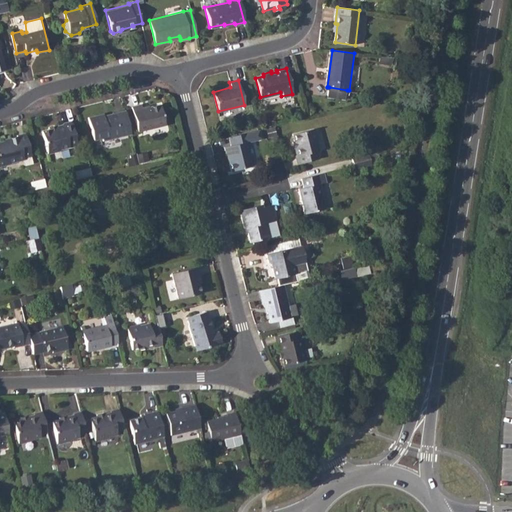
[(141,105),(132,107),(139,132),(166,125),(161,104),(142,109),(141,105)]
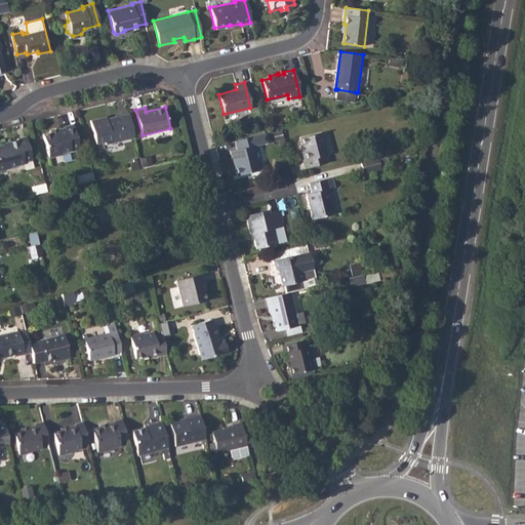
[(133,136),(128,114),(107,119),(107,118),(91,121),(96,144),(106,143),(106,144),(133,136)]
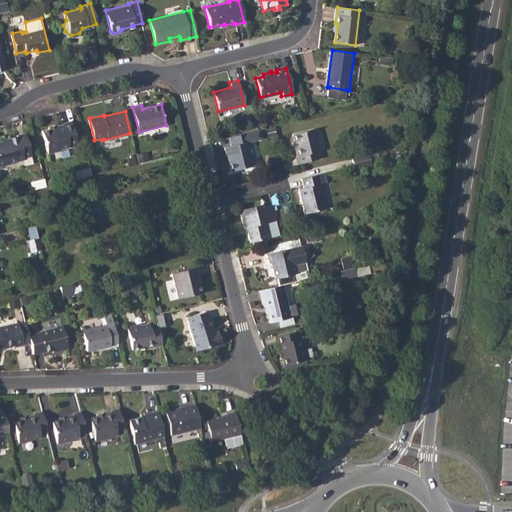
[(63,125),(41,130),(48,154),(60,151),(60,149),(76,145),(71,122),(63,124),(63,125)]
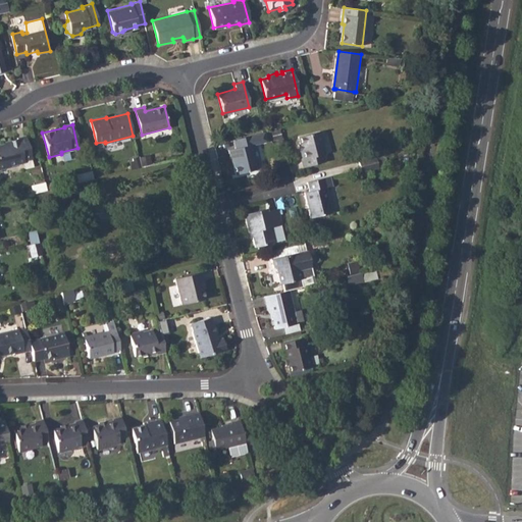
[(252,135),(235,140),(237,149),(228,151),(231,160),(233,159),(238,174),(256,169),(251,146),(255,145),(255,144),(267,141),(264,132),(252,135)]
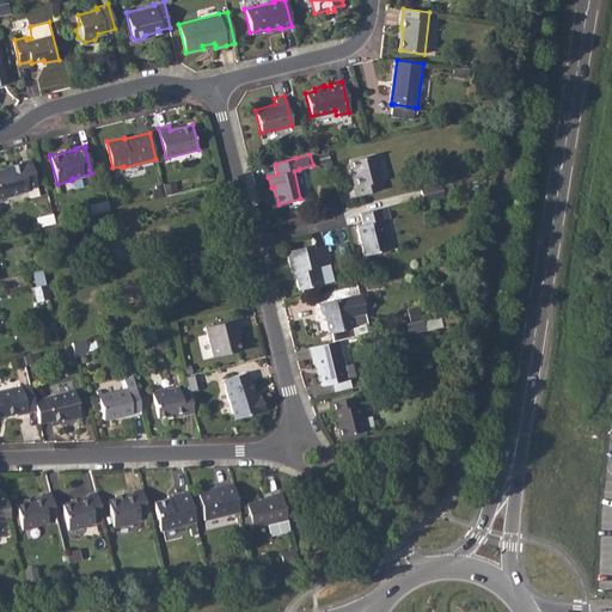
[(377,154),(350,160),(356,187),(355,188),(357,196),(381,190),(379,182),(383,181),(379,169),(380,169),(377,154)]
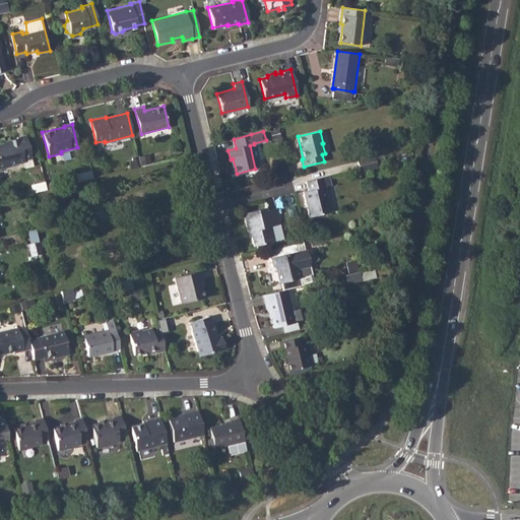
[(21,164),(21,160),(30,158),(24,135),(15,138),(16,139),(2,143),(2,144),(0,144),(0,169),(10,167),(10,166),(21,164)]
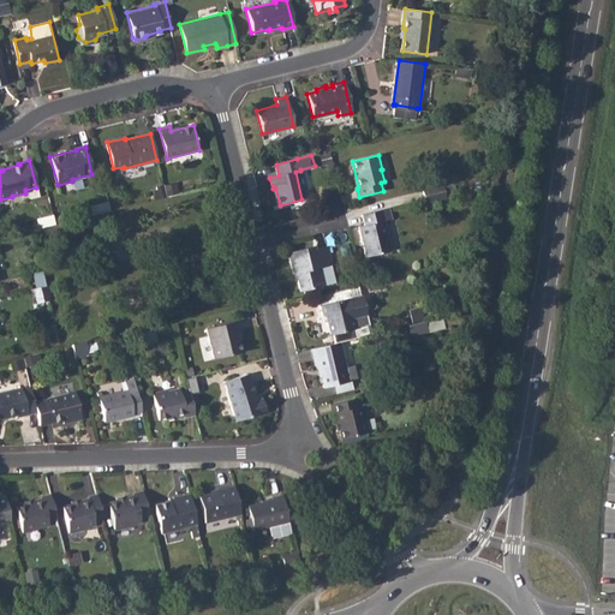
[(445,185),(424,190),(427,202),(448,196),(445,185)]
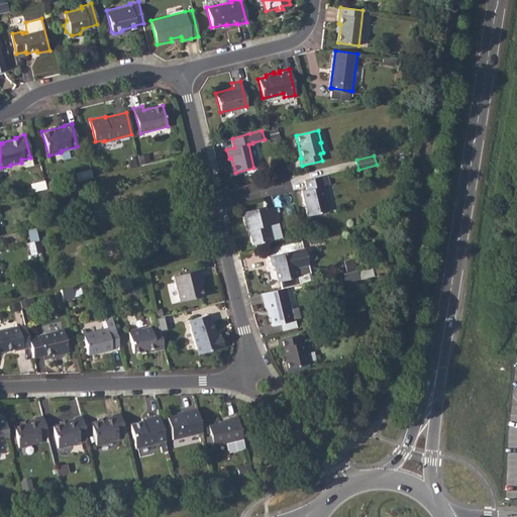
[(307,190),(303,191),(309,215),(328,210),(323,187),(330,185),(328,176),(305,181),(307,190)]
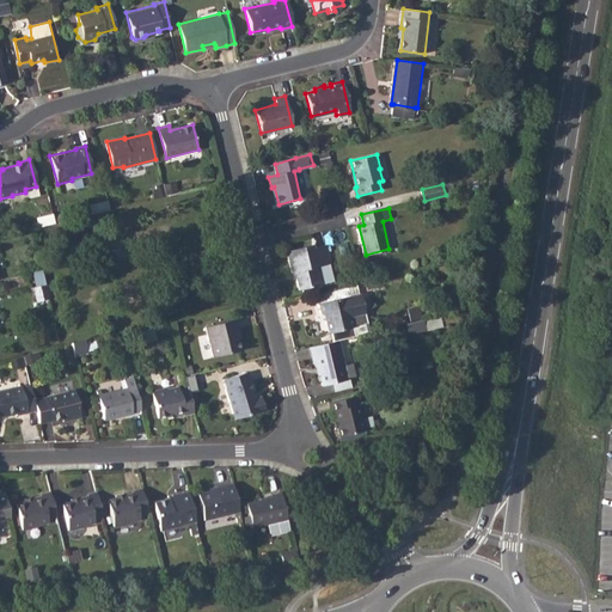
[(53,214),(36,219),(38,227),(55,224),(53,214)]
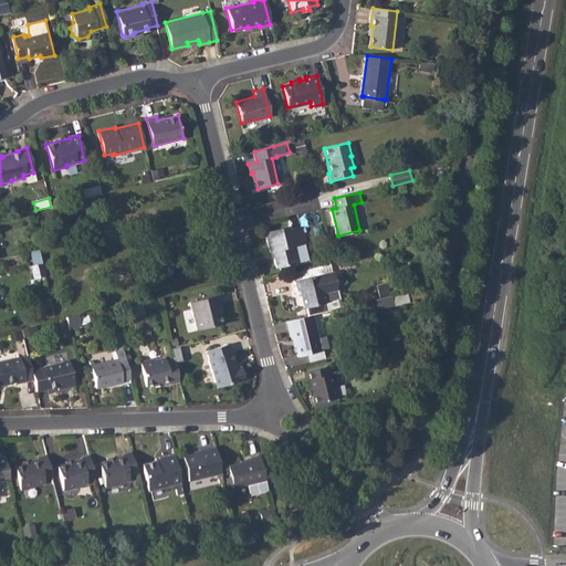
[(290,227),(266,232),(272,255),(274,254),(278,268),(299,263),(295,247),(305,244),(302,227),(290,230),(290,227)]
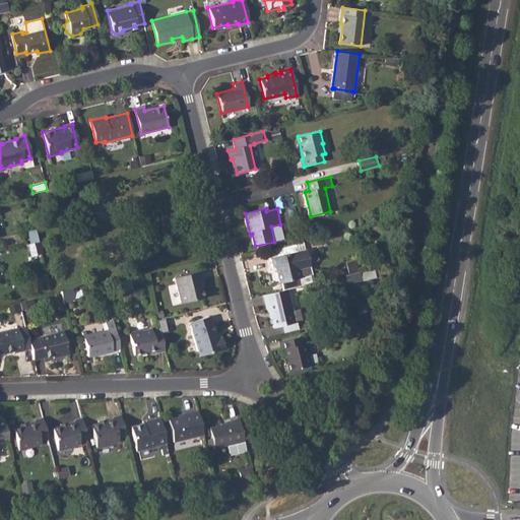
[(35,229),(26,231),(29,244),(38,242),(35,229)]
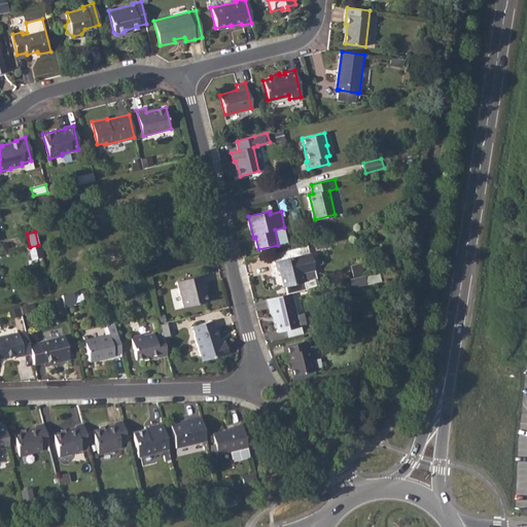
[(38,245),(30,247),(33,259),(41,257),(38,245)]
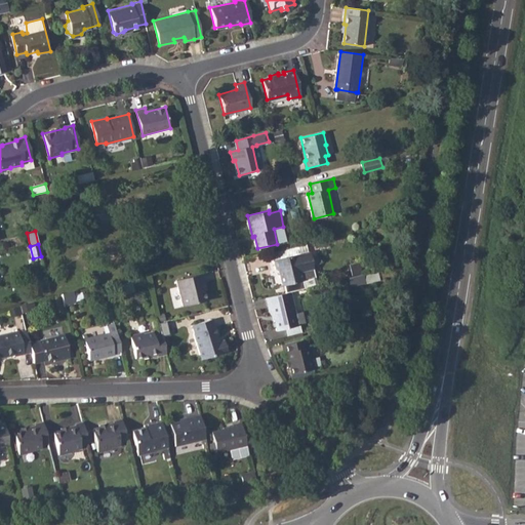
[(306,252),(271,260),(273,270),(275,269),(277,275),(276,276),(278,286),(280,285),(282,293),(290,291),(301,288),(299,281),(310,279),(306,261),(308,260),(306,252)]
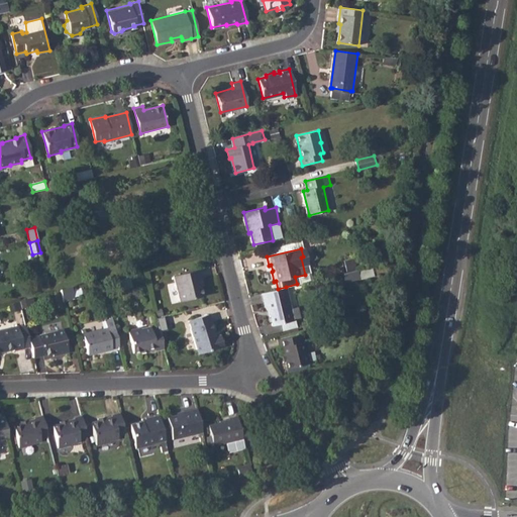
[(198,269),(173,275),(180,300),(202,296),(198,279),(201,279),(198,269)]
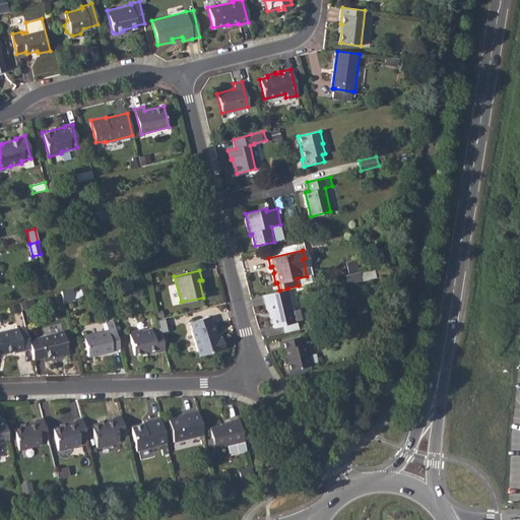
[(361,270),(346,274),(348,282),(363,279),(361,270)]
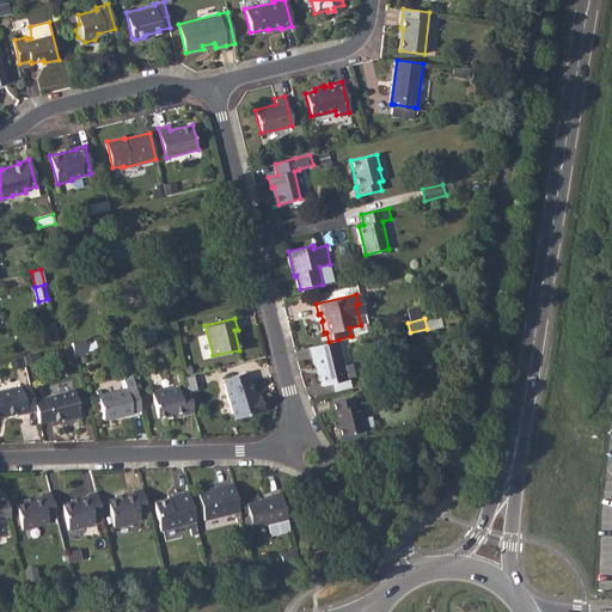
[(85,338),(72,342),(74,353),(87,350),(85,338)]
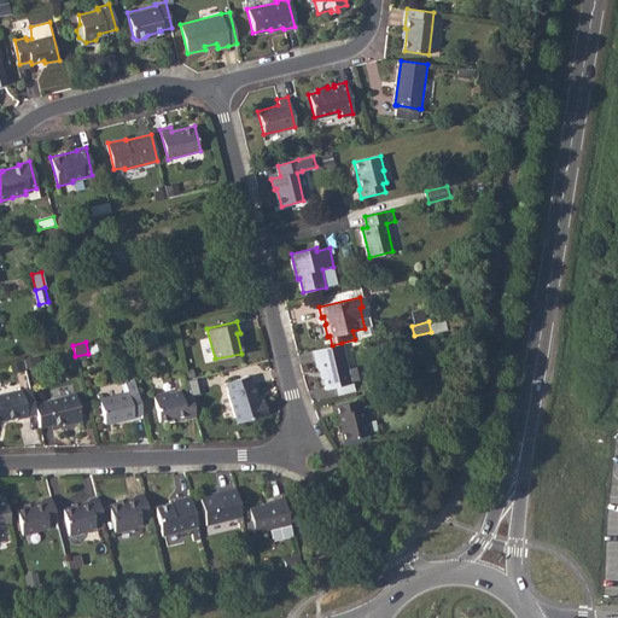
[(203,344),(207,361),(214,360),(210,343),(203,344)]
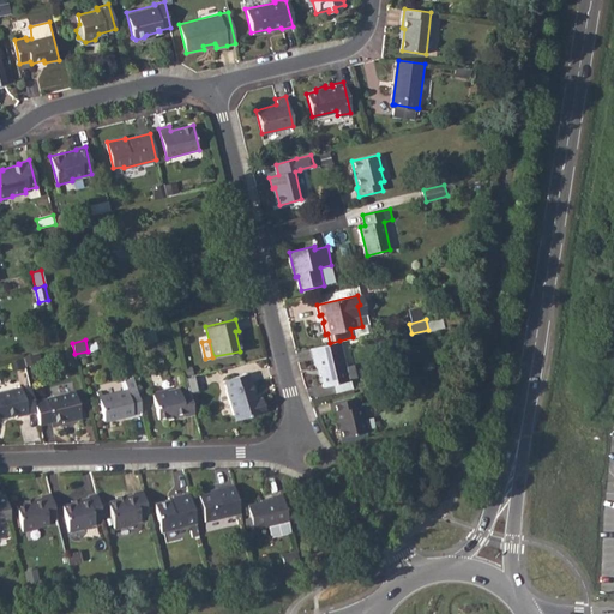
[(330,343),(311,348),(313,357),(315,357),(318,368),(320,367),(325,386),(348,380),(339,341),(330,343)]
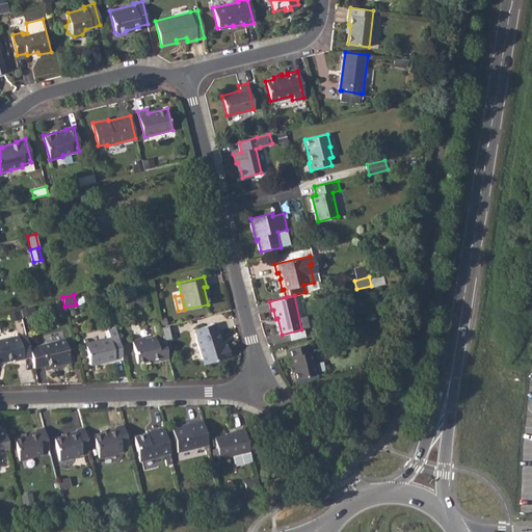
[(192,336),(190,337),(196,363),(224,356),(222,345),(218,345),(214,330),(213,330),(211,322),(190,327),(192,336)]
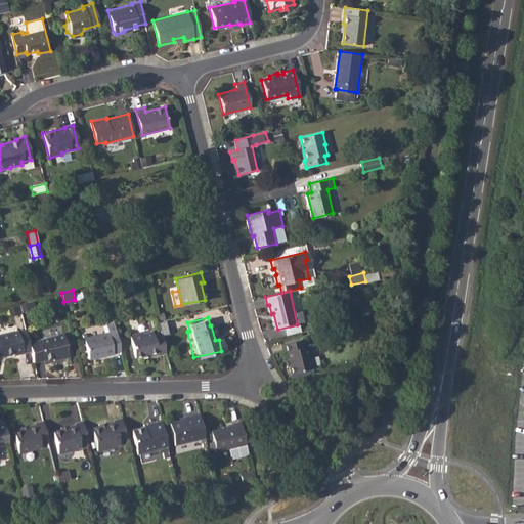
[(17,332),(0,335),(0,356),(3,356),(4,357),(14,354),(14,355),(23,353),(17,332)]
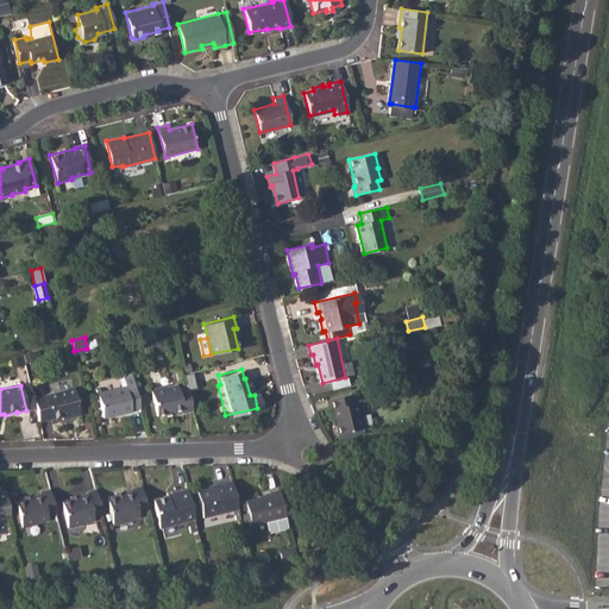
[(140,409),(135,385),(100,393),(99,389),(95,389),(102,419),(140,409)]
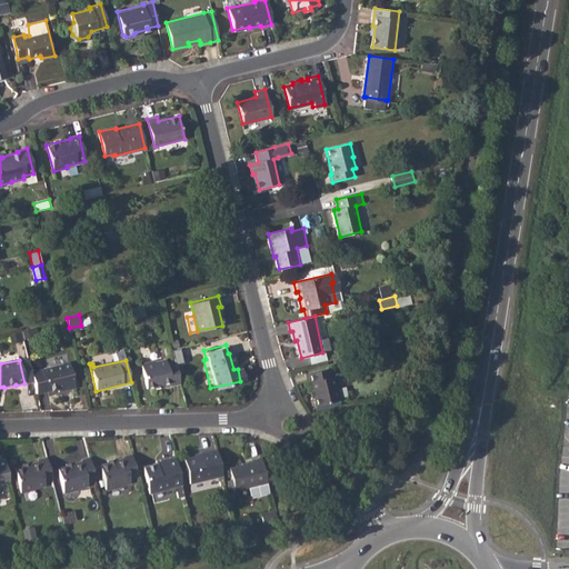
[(180,386),(175,361),(167,362),(166,360),(155,362),(155,360),(140,363),(147,390),(162,386),(163,388),(171,386),(171,387),(180,386)]
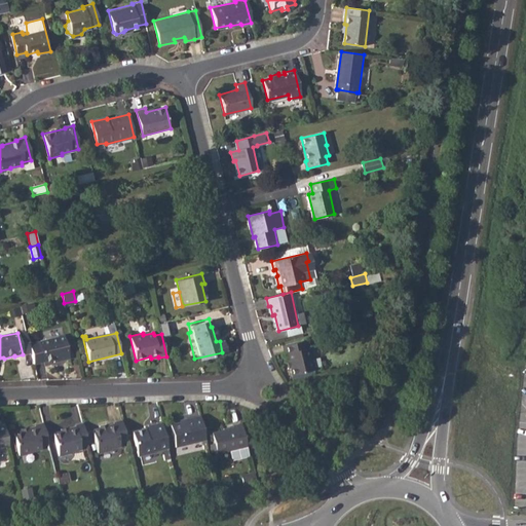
[(64,336),(39,342),(30,344),(34,364),(43,362),(58,359),(58,361),(69,359),(64,336)]
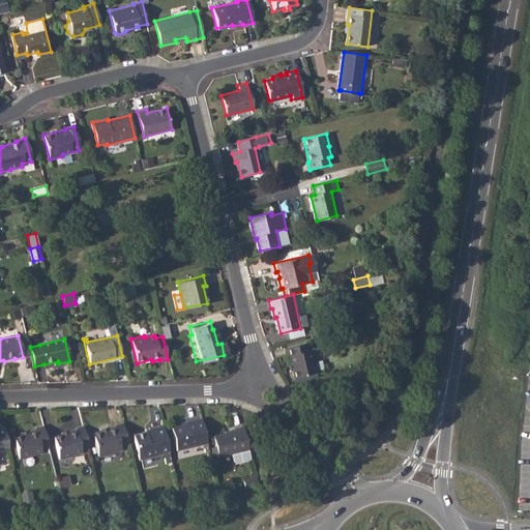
[(307,344),(285,349),(287,357),(288,357),(290,365),(291,365),(295,379),(318,373),(315,360),(314,361),(311,351),(310,351),(307,344)]
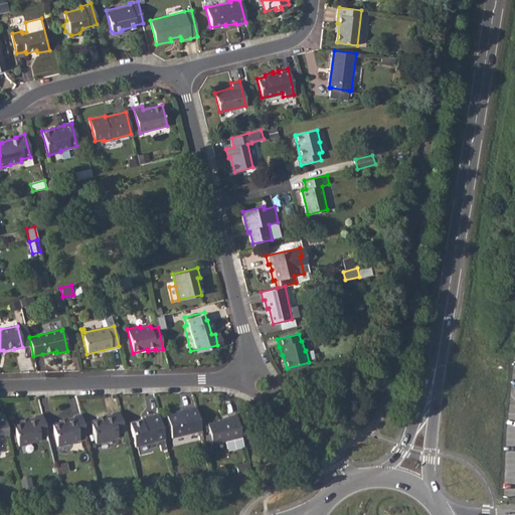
[(201,432),(196,407),(181,410),(182,412),(167,415),(173,439),(201,432)]
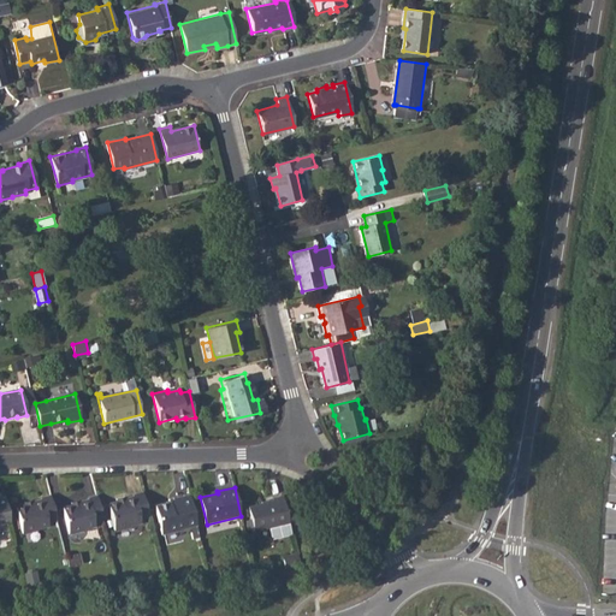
[(148,517),(142,492),(132,495),(132,497),(123,499),(123,502),(108,505),(116,532),(130,528),(130,526),(141,523),(140,520),(148,517)]
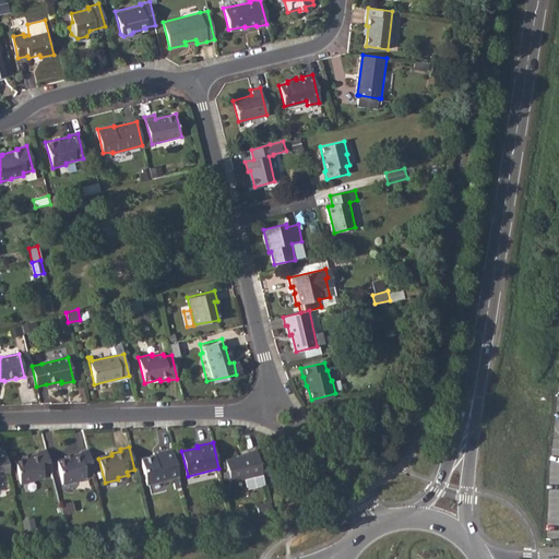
[(155,456),(155,455),(143,459),(150,486),(167,482),(167,480),(179,478),(171,449),(163,451),(164,455),(155,456)]
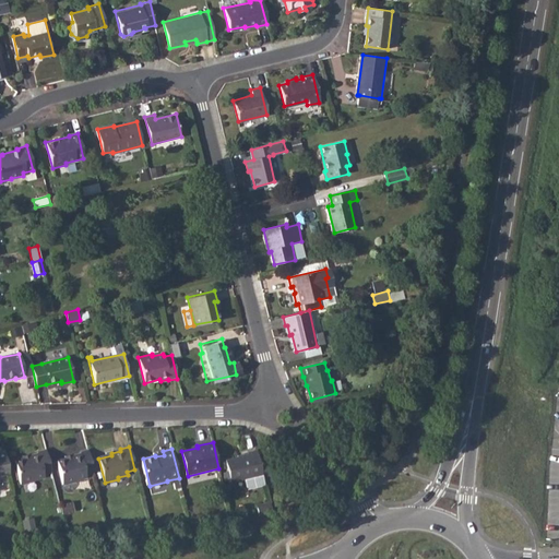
[(51,473),(46,450),(37,452),(38,453),(27,456),(28,458),(14,461),(21,485),(34,482),(33,480),(44,478),(43,475),(51,473)]
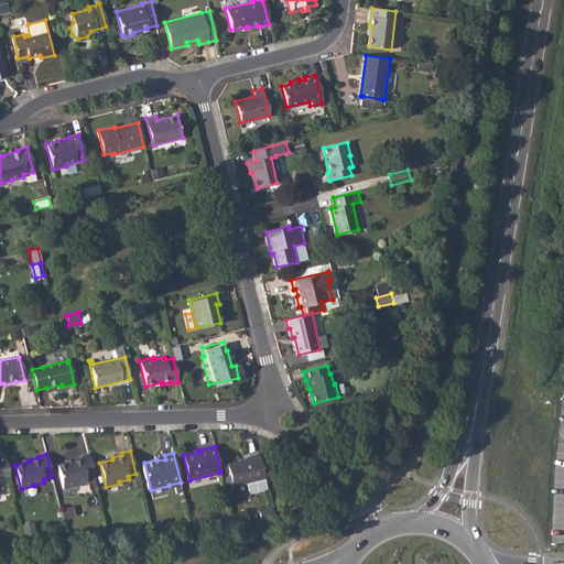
[(95,477),(88,454),(80,455),(80,457),(69,459),(71,462),(57,465),(63,489),(77,486),(76,485),(87,483),(86,478),(95,477)]
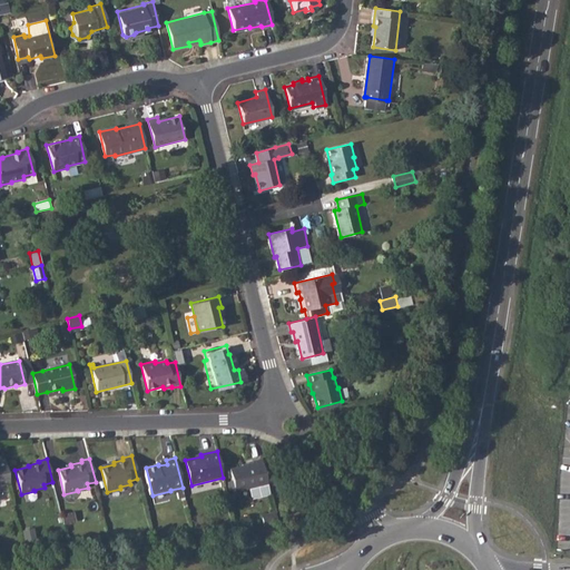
[(267,484),(262,459),(252,461),(253,464),(228,470),(235,492),(248,489),(251,499),(271,494),(267,484)]
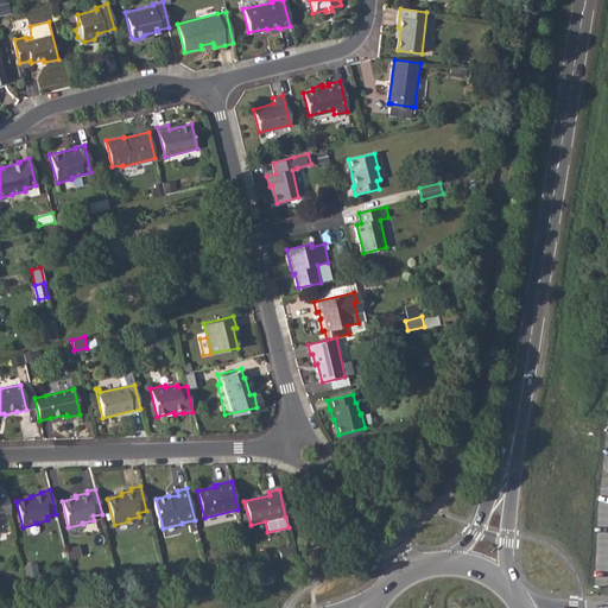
[(0,517),(11,515),(5,491),(0,491),(0,517)]
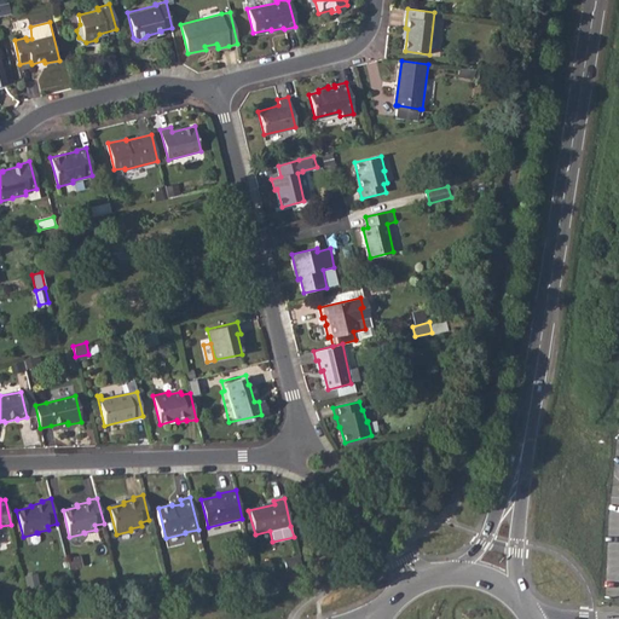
[(299,556),(283,560),(287,572),(301,568),(299,556)]
